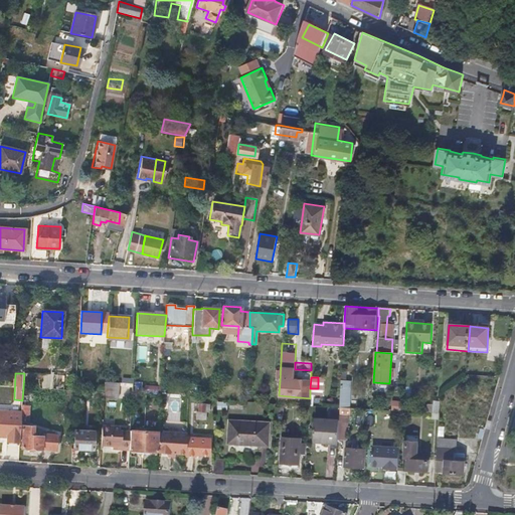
[(118,398),(118,383),(104,382),(104,386),(104,397),(118,398)]
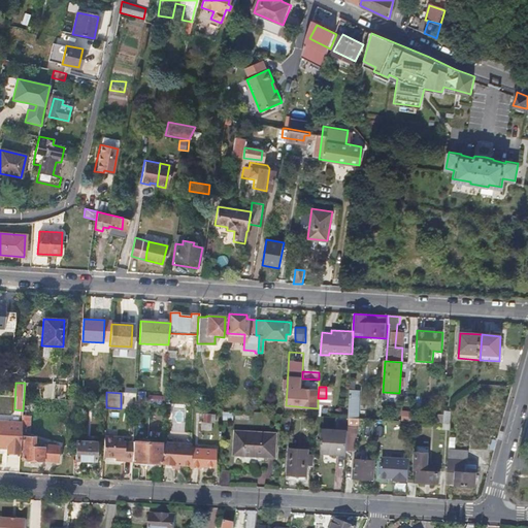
[(163,404),(165,396),(150,394),(149,402),(163,404)]
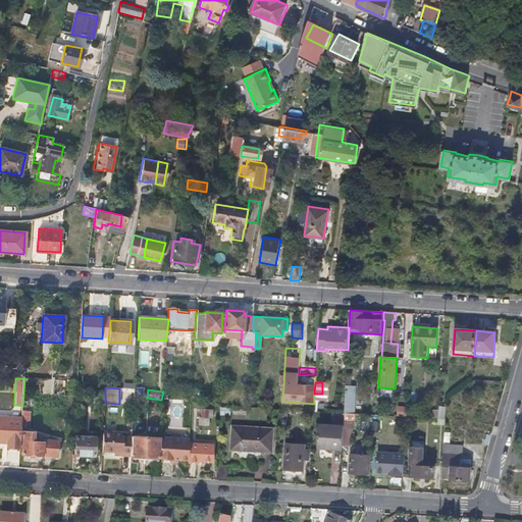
[(88,390),(87,398),(87,404),(104,405),(105,403),(105,392),(88,390)]
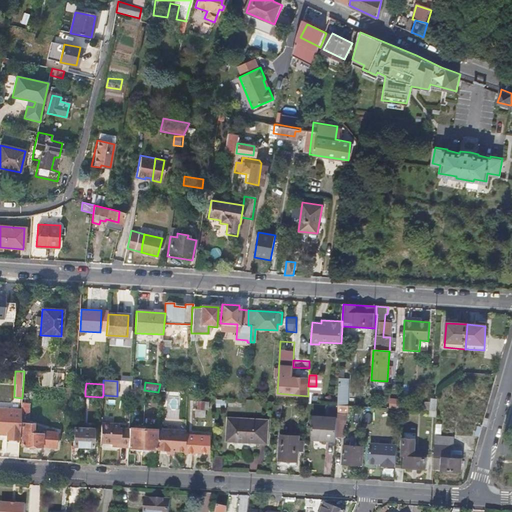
[(401,408),(401,399),(392,398),(391,408),(401,408)]
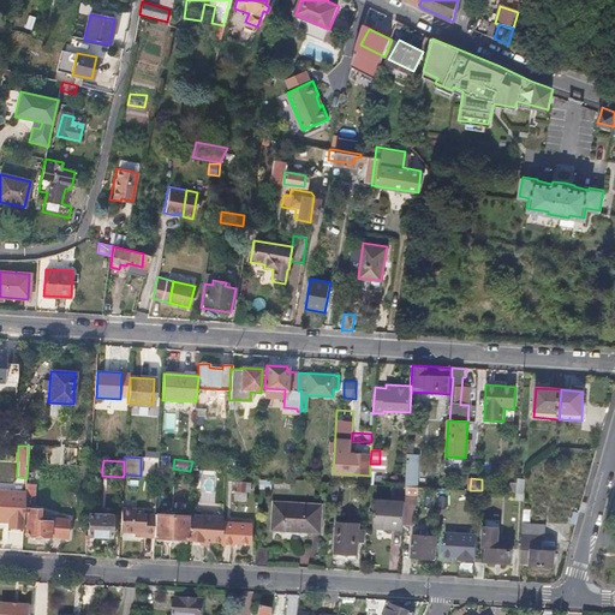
[(250,502),(251,482),(237,482),(236,501),(250,502)]
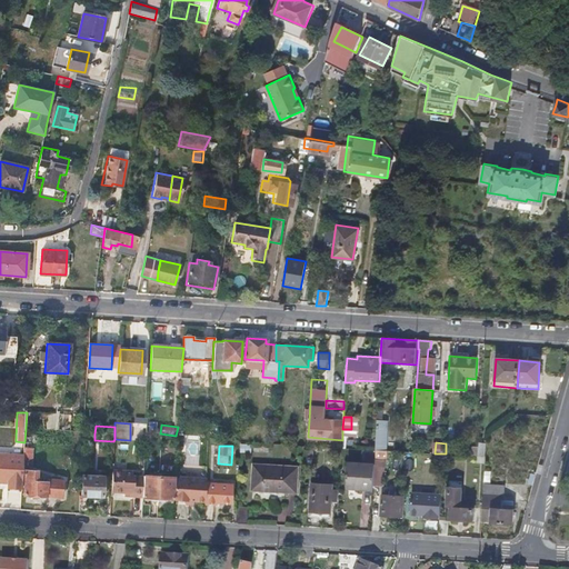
[(307,459),(307,462),(315,462),(316,447),(308,447),(307,459)]
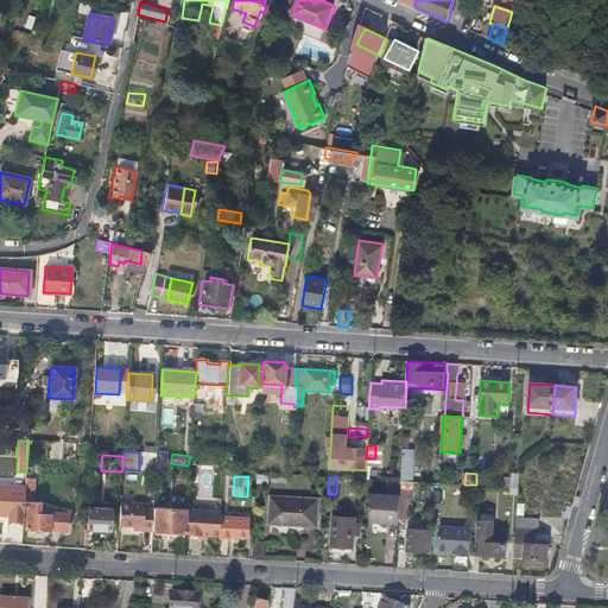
[(416,482),(401,481),(400,496),(399,518),(409,518),(410,491),(415,491),(416,482)]
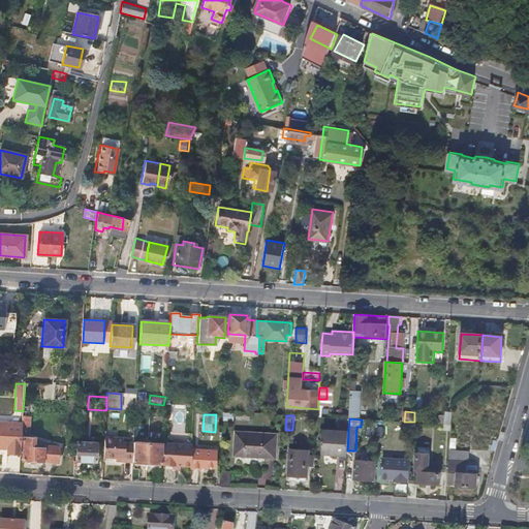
[(22,433),(21,442),(22,442),(22,460),(45,461),(47,444),(45,444),(44,447),(37,447),(37,444),(34,444),(34,440),(28,440),(28,421),(22,421),(22,424),(22,425),(22,433)]
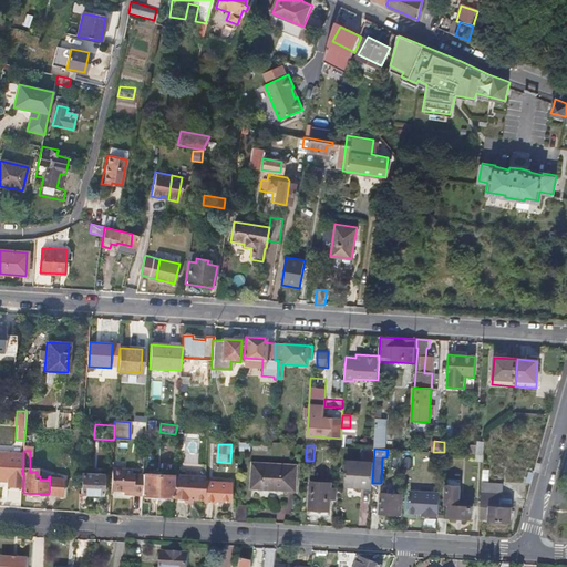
[(23,455),(23,454),(0,452),(0,482),(7,483),(7,487),(21,488),(22,474),(23,464),(23,455)]
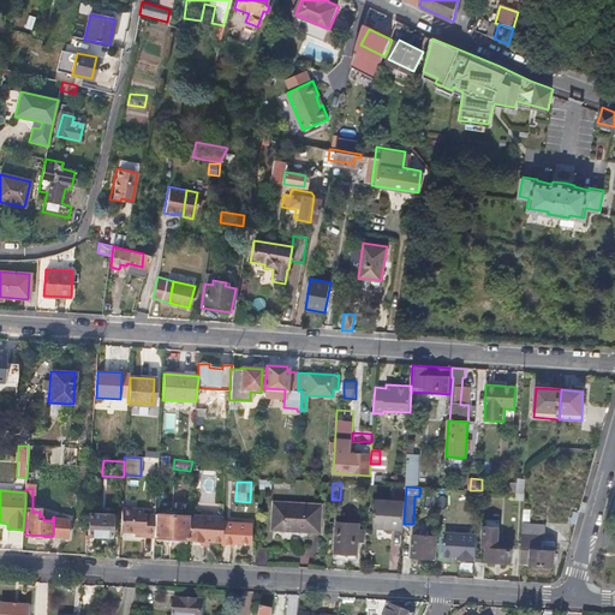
[(322,505),(274,502),(273,529),(321,532),(322,505)]
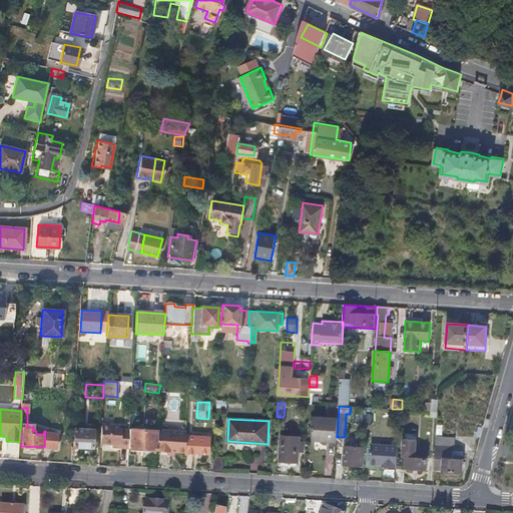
[(333,444),(334,422),(313,420),(311,442),(333,444)]
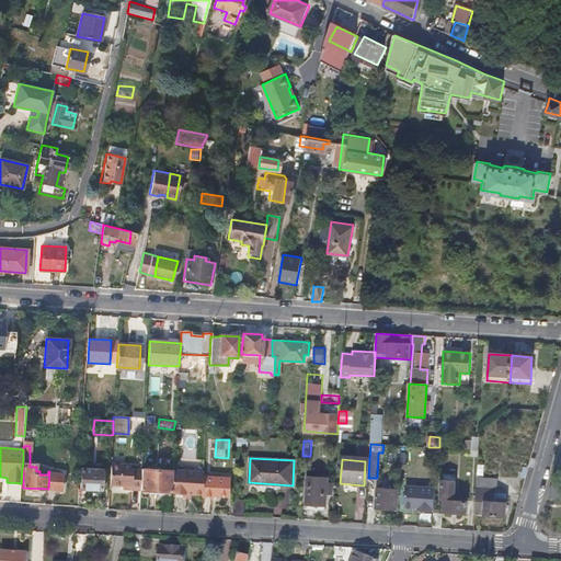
[(111,466),(110,487),(123,487),(132,488),(132,491),(140,492),(140,491),(141,471),(130,471),(129,467),(111,466)]
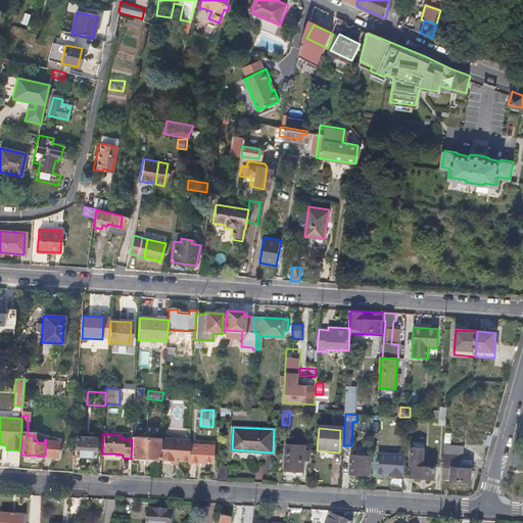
[(95,438),(75,437),(74,441),(72,473),(82,473),(83,455),(94,456),(95,438)]
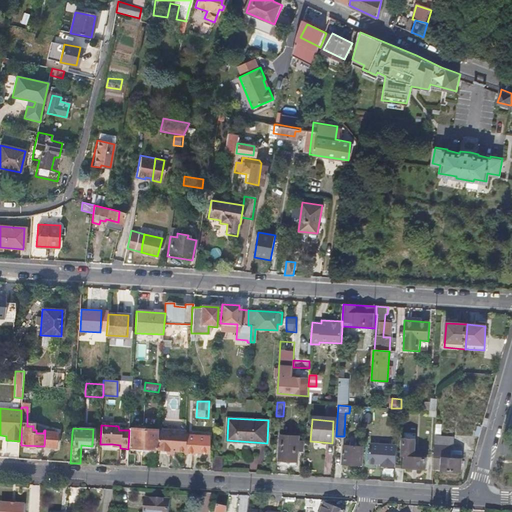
[(129,429),(129,430),(128,448),(142,449),(143,434),(143,430),(129,429)]
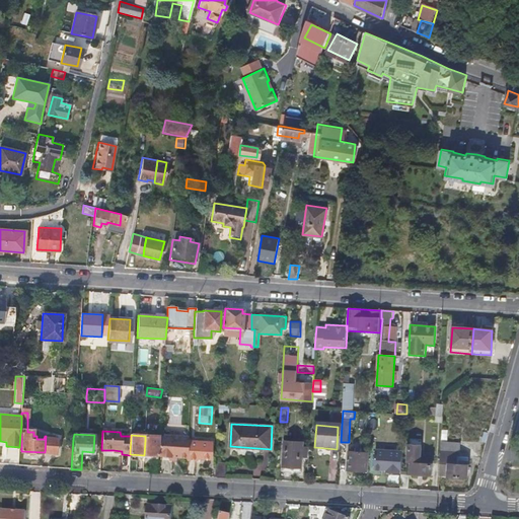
[(46,436),(45,452),(57,453),(58,437),(46,436)]
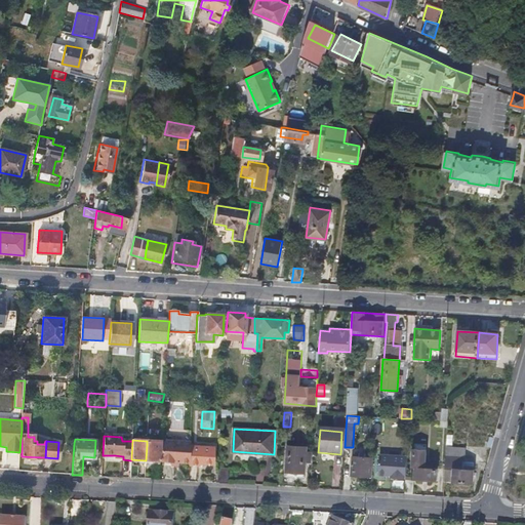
[(146,460),(160,461),(161,442),(147,441),(147,445),(146,460)]
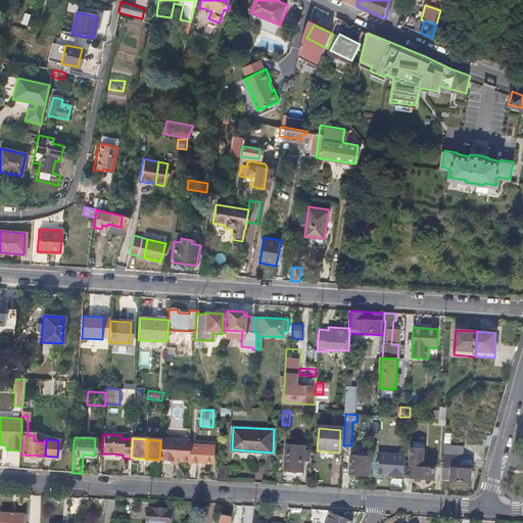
[(304,472),(306,442),(288,441),(286,471),(304,472)]
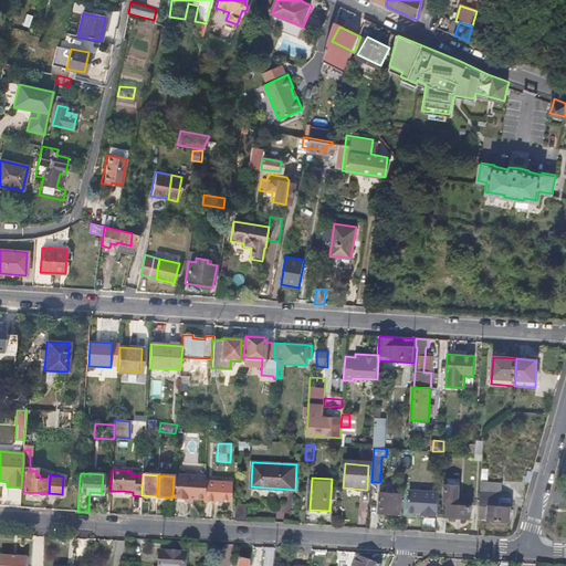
[(203,482),(202,502),(217,502),(217,500),(230,501),(231,483),(203,482)]
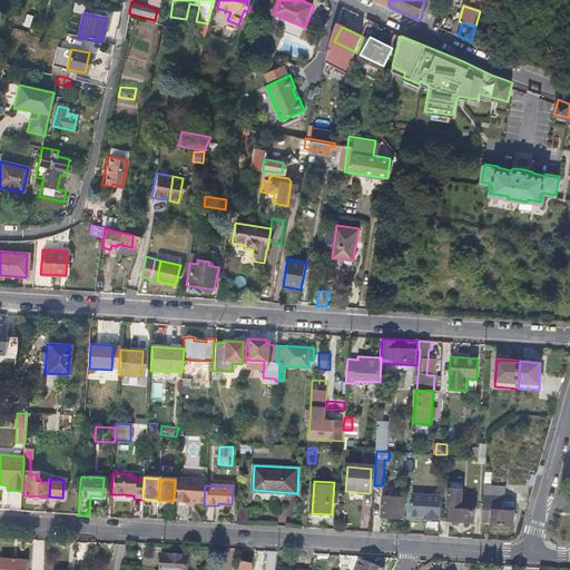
[(502,499),(503,487),(484,485),(483,499),(482,509),(502,510),(502,499)]
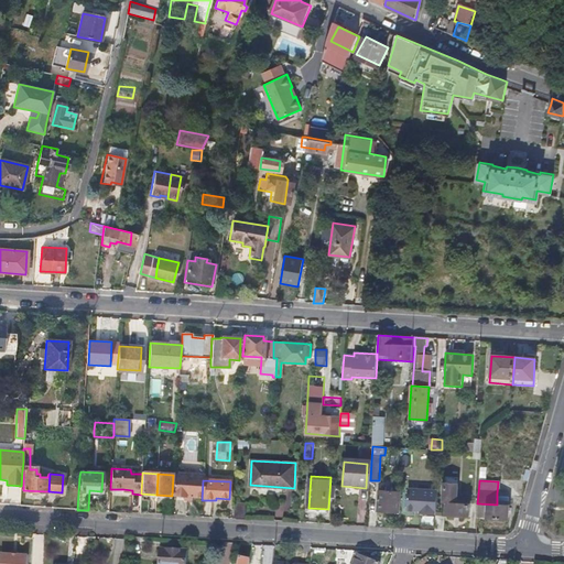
[(446,502),(456,503),(457,484),(444,483),(443,502),(446,502)]
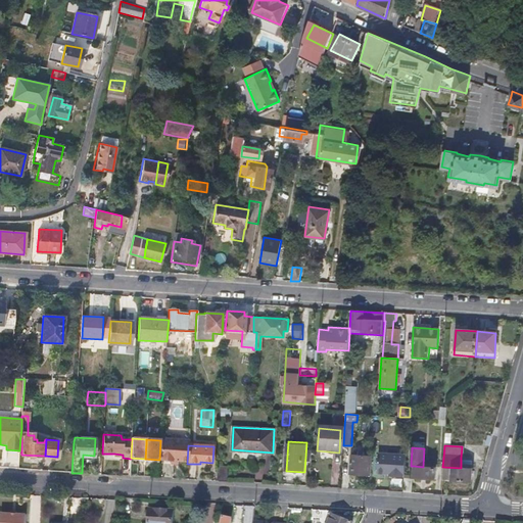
[(522,452),(515,452),(512,463),(522,463),(522,452)]
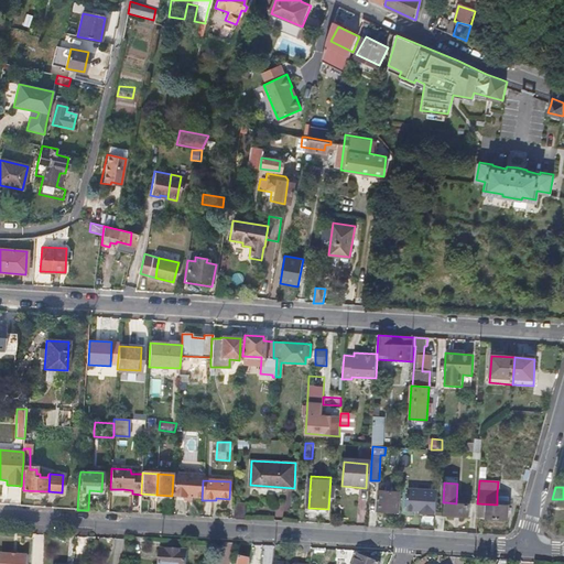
[(408,488),(407,511),(420,511),(420,514),(436,514),(437,492),(437,490),(408,488)]
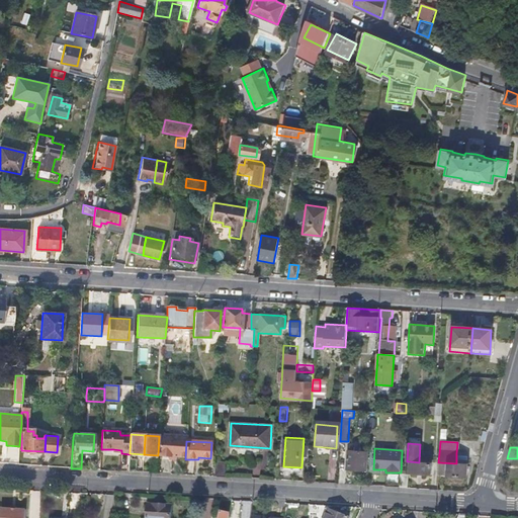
[(367,470),(368,451),(364,451),(359,451),(354,450),(352,450),(347,450),(346,468),(367,470)]
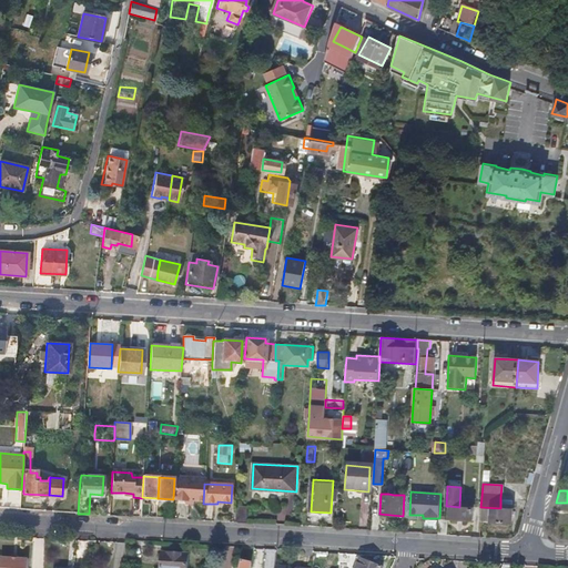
[(500,508),(510,509),(511,498),(500,497),(500,508)]
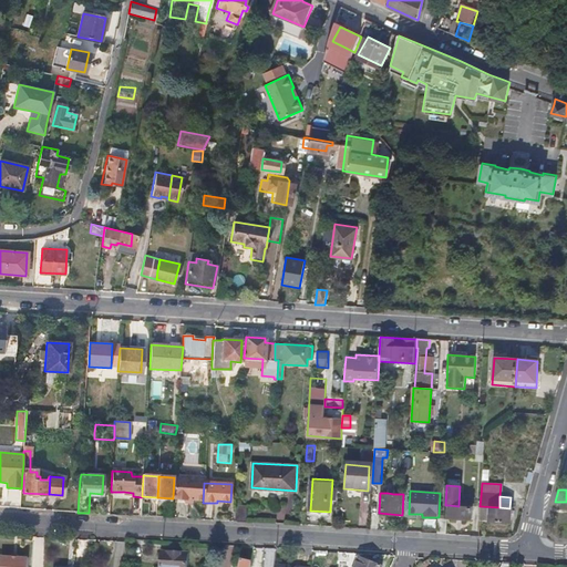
[(236,505),(235,523),(245,523),(246,506),(236,505)]
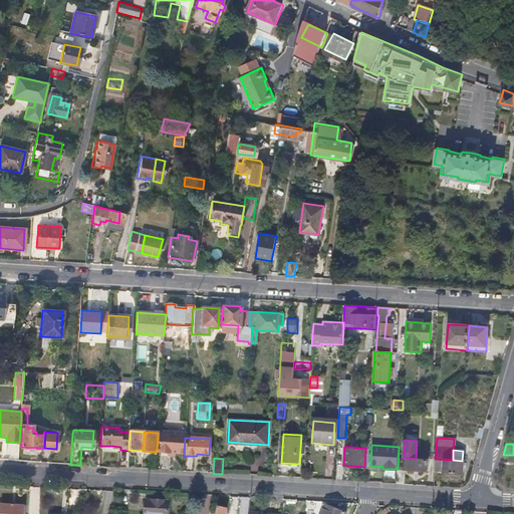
[(428,459),(416,459),(407,458),(406,472),(427,473),(428,459)]
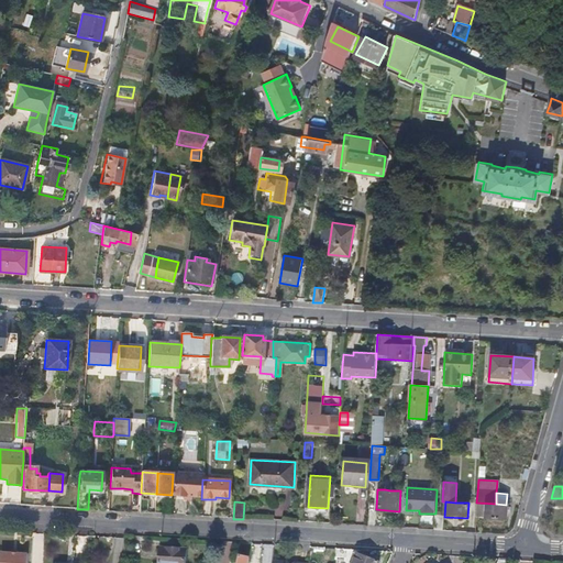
[(476,503),(476,515),(485,516),(485,518),(505,519),(506,505),(496,504),(476,503)]
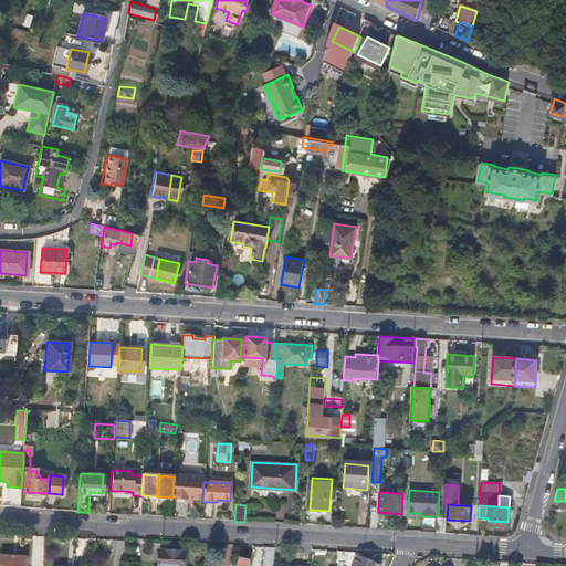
[(161,553),(160,565),(188,565),(189,555),(161,553)]
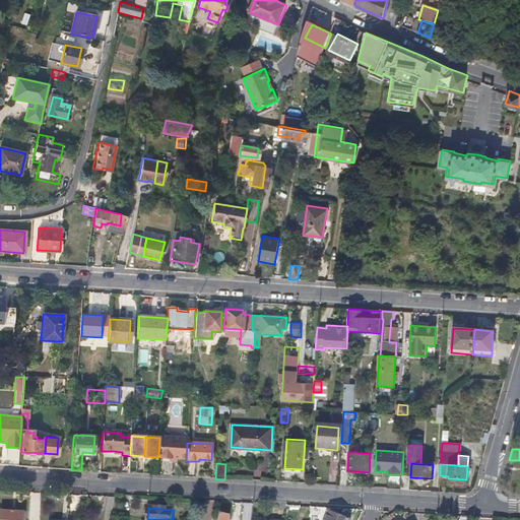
[(327,519),(349,519),(350,519),(331,511),(327,519)]
